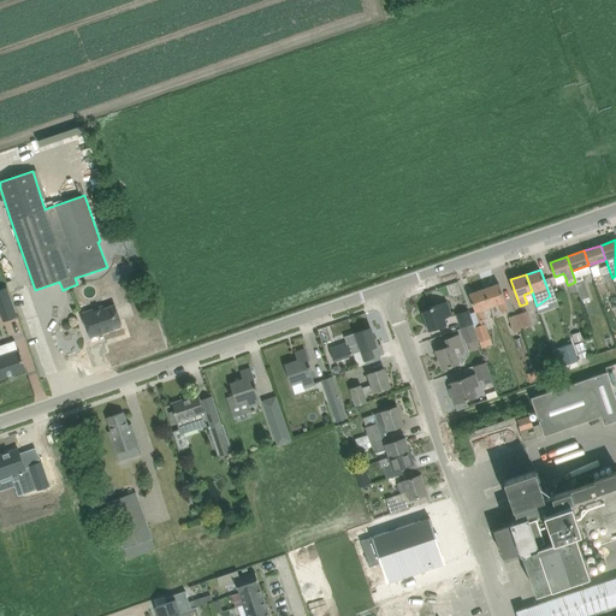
[(499,283),(485,289),(491,306),(499,303),(502,313),(509,311),(503,295),(499,283)]
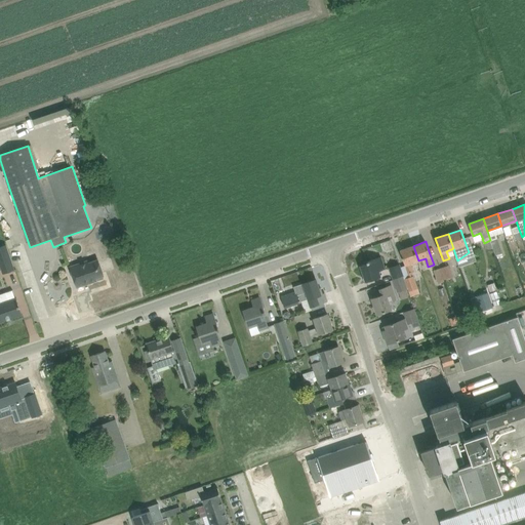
[(0,246),(0,265),(3,274),(14,270),(6,245),(0,246)]
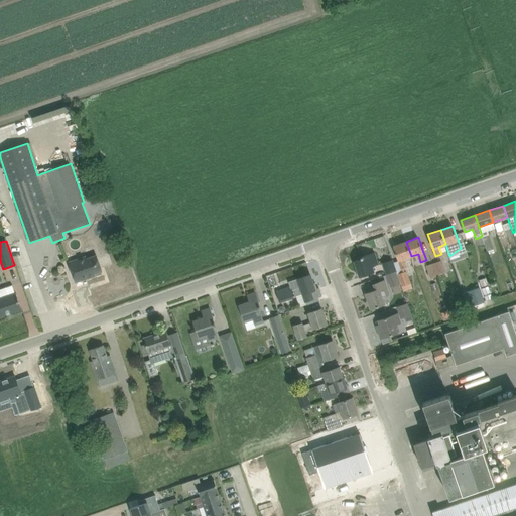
[(397,255),(401,268),(405,267),(406,266),(404,258),(411,256),(406,242),(393,246),(397,255)]
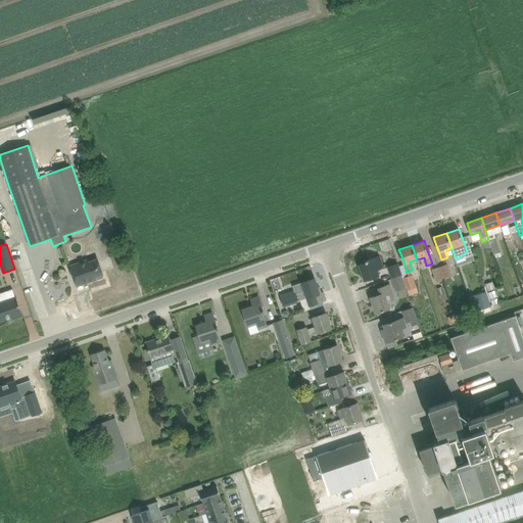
[(360,265),(365,280),(379,275),(377,270),(383,268),(379,255),(366,260),(367,263),(360,265)]
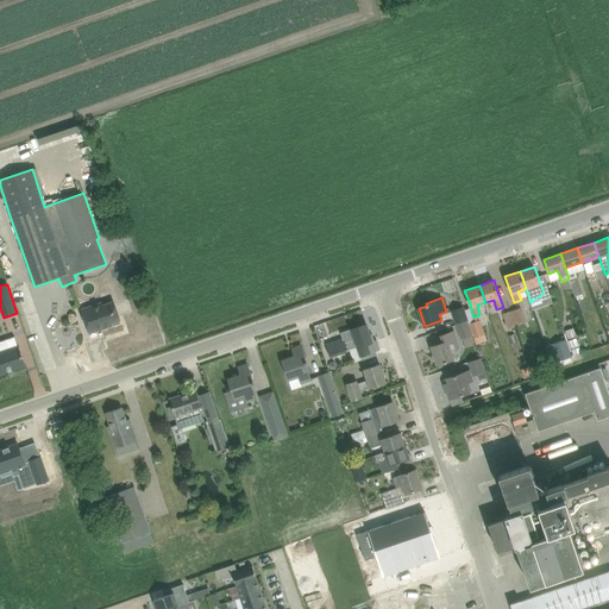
[(101,302),(82,309),(90,333),(106,327),(105,325),(120,320),(114,301),(102,306),(101,302)]
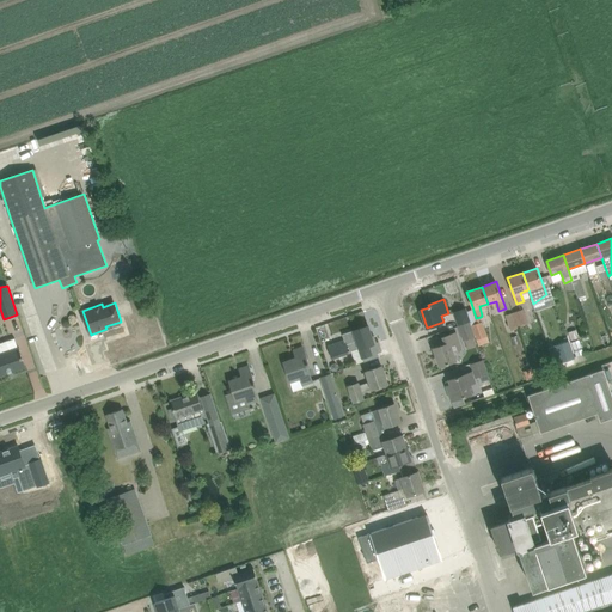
[(471,322),(467,311),(466,307),(453,312),(458,326),(470,323),(471,322)]
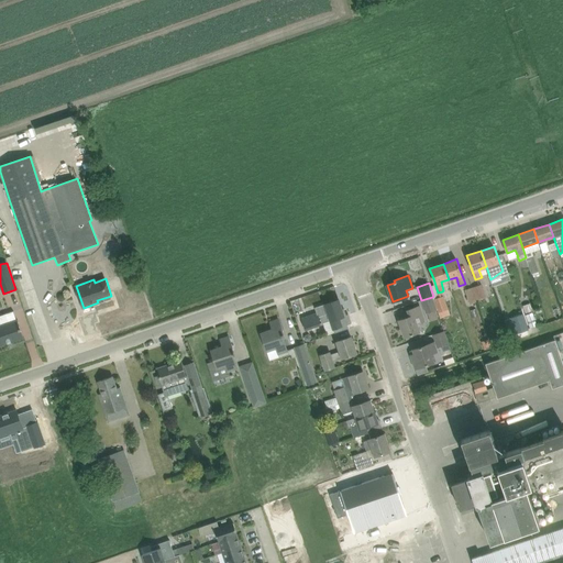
[(482,285),(473,287),(476,300),(485,297),(482,285)]
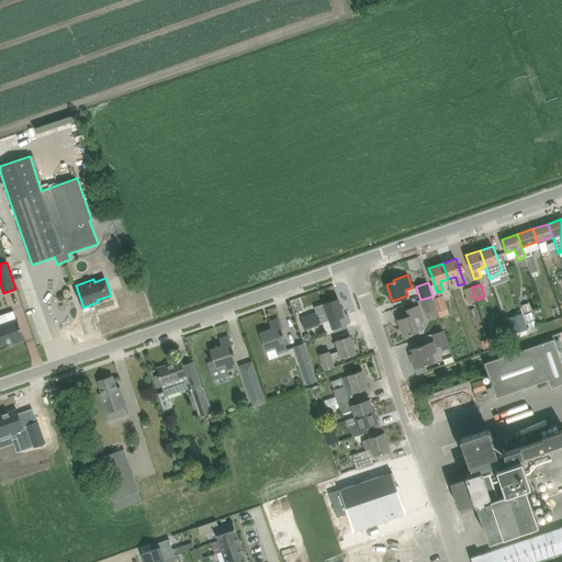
[(476,302),(475,300),(472,287),(464,289),(469,304),(476,302)]
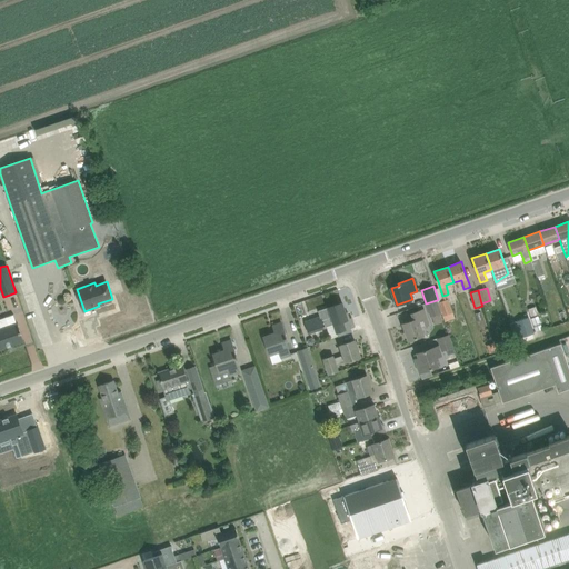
[(443,300),(439,301),(443,316),(452,312),(448,299),(443,300)]
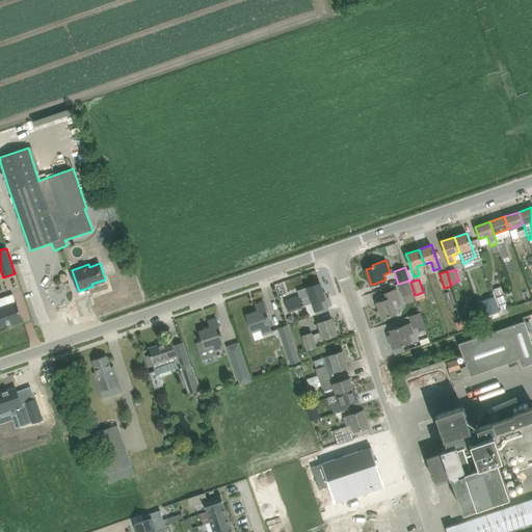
[(398,284),(402,296),(413,293),(408,281),(398,284)]
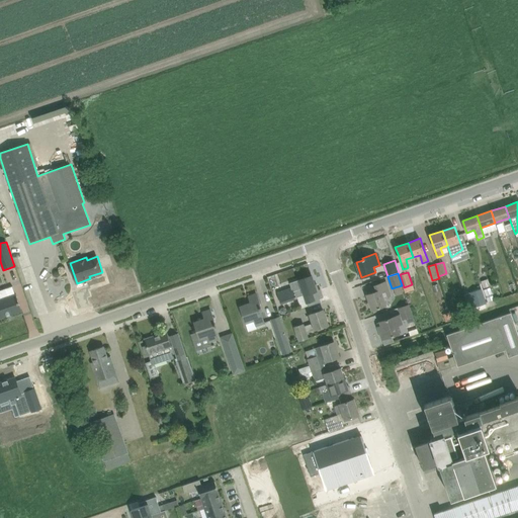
[(312,275),(299,280),(301,288),(293,290),(292,288),(278,293),(281,303),(295,298),(295,297),(305,294),(307,303),(315,300),(312,292),(317,290),(312,275)]
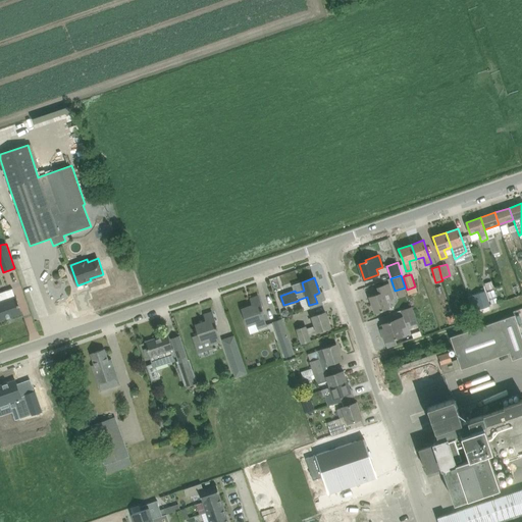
[(389,283),(387,283),(378,288),(380,293),(370,297),(375,312),(389,307),(387,300),(395,297),(389,283)]
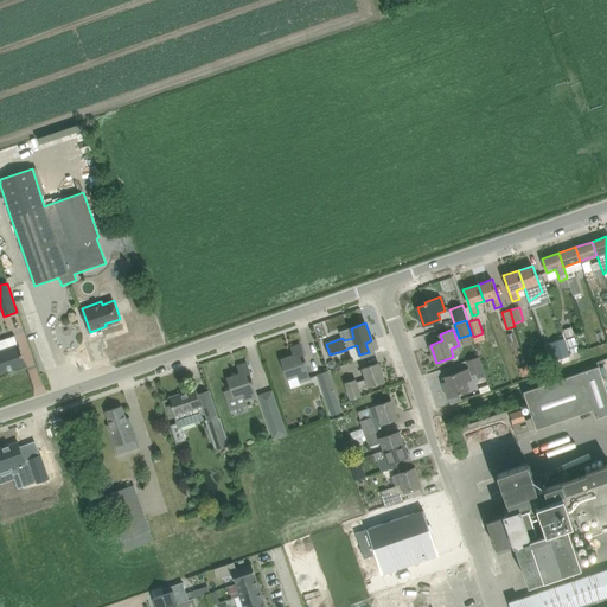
[(0,372),(26,364),(19,345),(18,345),(16,336),(7,338),(10,347),(0,351),(0,372)]
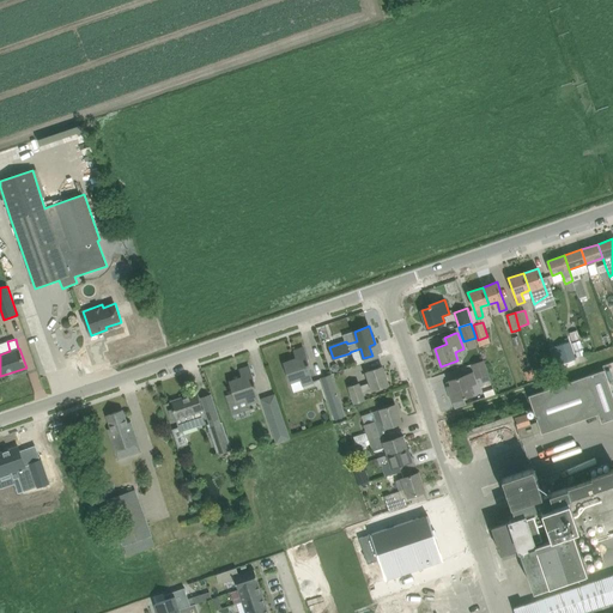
[(572,343),(577,357),(584,354),(580,340),(572,343)]
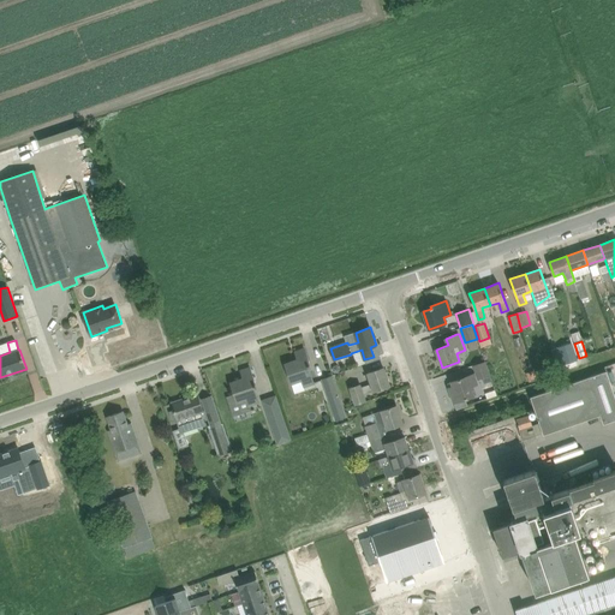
[(578,359),(572,342),(557,347),(565,365),(578,359)]
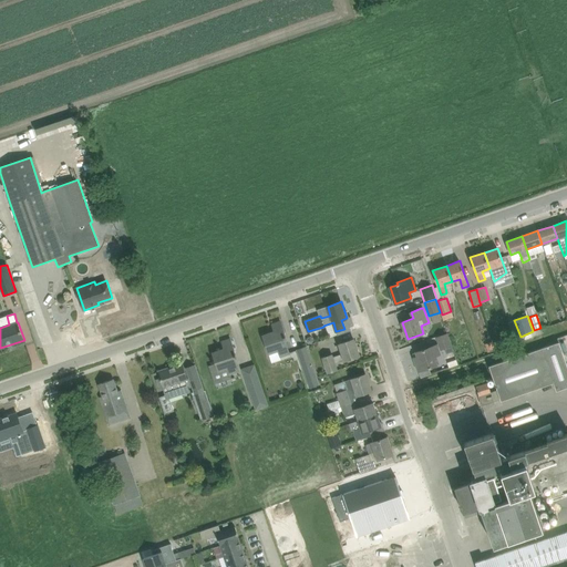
[(263,336),(267,346),(269,354),(279,351),(281,357),(290,353),(285,339),(287,339),(285,332),(281,321),(272,325),(275,331),(263,336)]
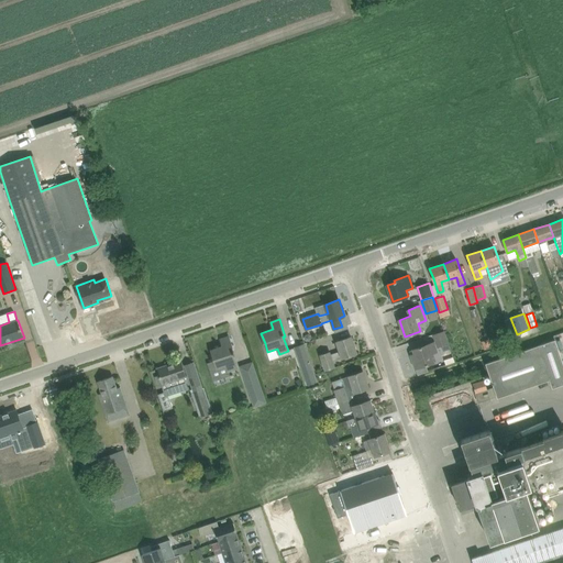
[(444,330),(433,334),(438,349),(449,344),(444,330)]
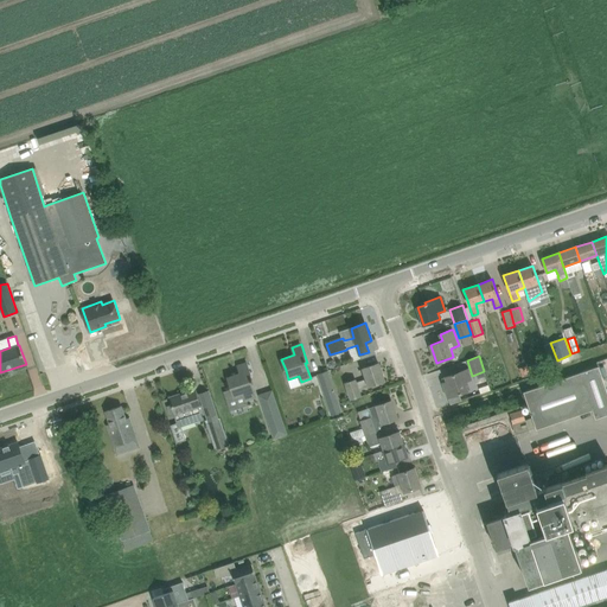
[(248,404),(247,401),(257,397),(251,381),(253,381),(251,374),(247,363),(237,366),(241,374),(237,375),(228,377),(231,389),(231,390),(224,393),(230,410),(248,404)]
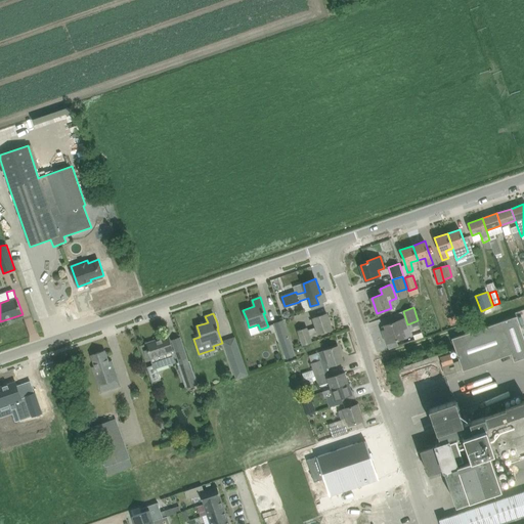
[(326,313),(317,316),(313,317),(316,326),(308,330),(307,328),(298,331),(304,345),(312,342),(310,337),(333,329),(326,313)]
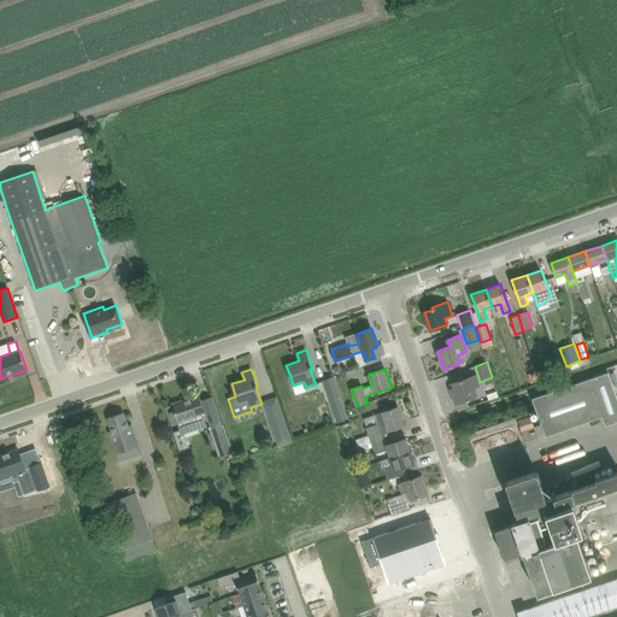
[(539,381),(536,371),(528,375),(532,383),(539,381)]
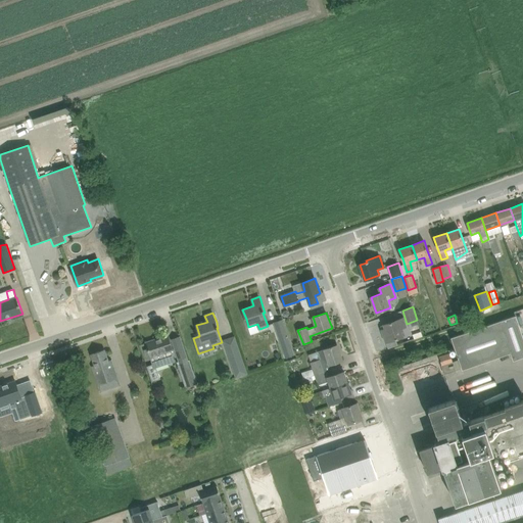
[(450,353),(439,357),(444,374),(456,371),(462,369),(462,370),(511,353),(513,361),(522,357),(522,337),(516,316),(452,338),(459,360),(453,362),(450,353)]
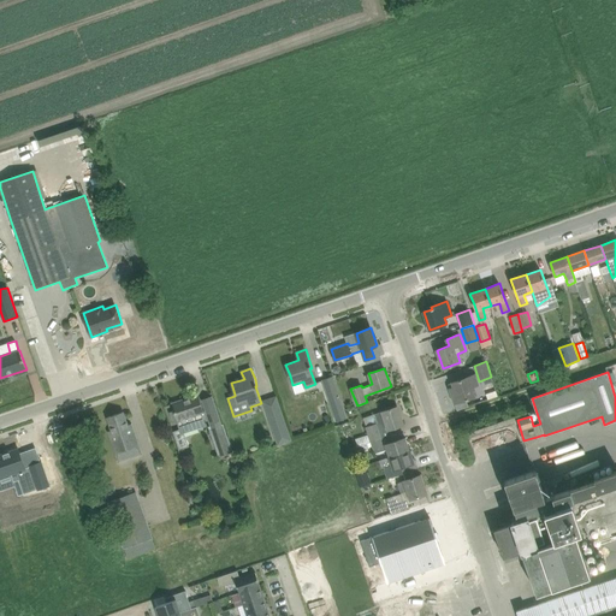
[(475,374),(465,378),(454,381),(455,386),(450,389),(455,403),(466,400),(475,396),(472,386),(479,384),(475,374)]
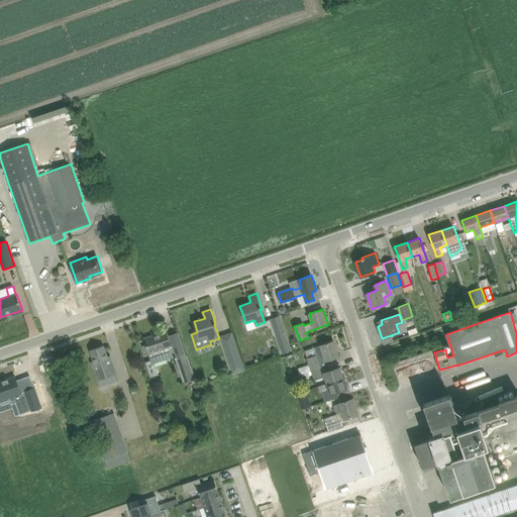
[(277,337),(286,333),(280,315),(270,319),(277,337)]
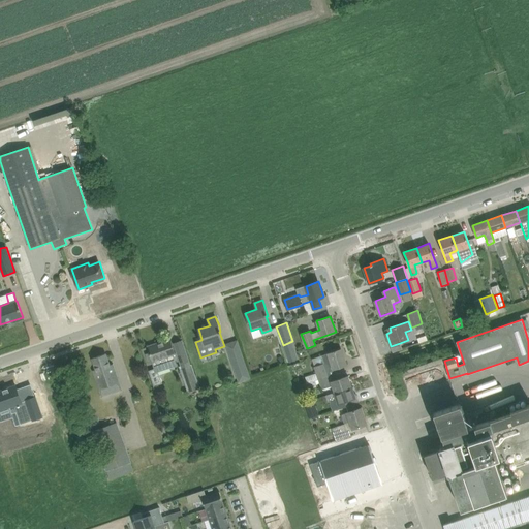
[(175,353),(174,349),(169,339),(148,346),(153,362),(175,353)]
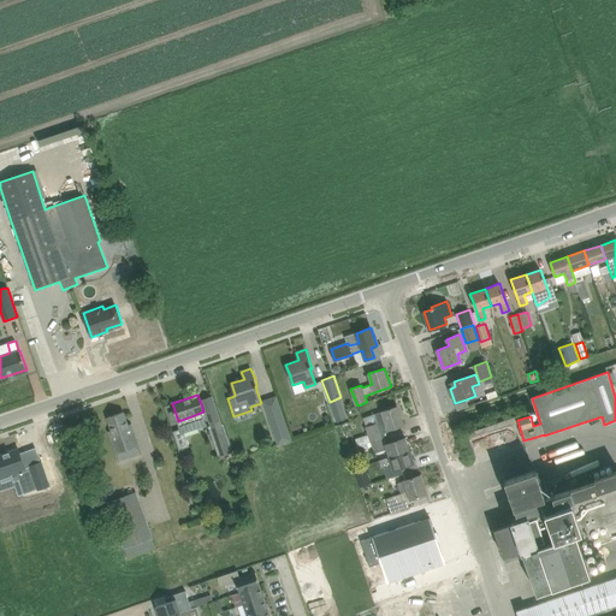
[(202,398),(206,410),(212,425),(209,426),(219,456),(232,451),(224,424),(221,425),(215,408),(212,396),(209,397),(202,398)]
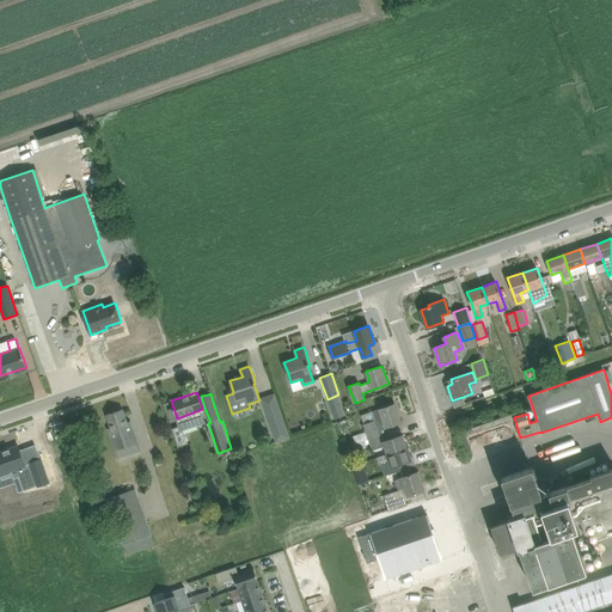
[(275,393),(262,398),(276,441),(289,438),(275,393)]
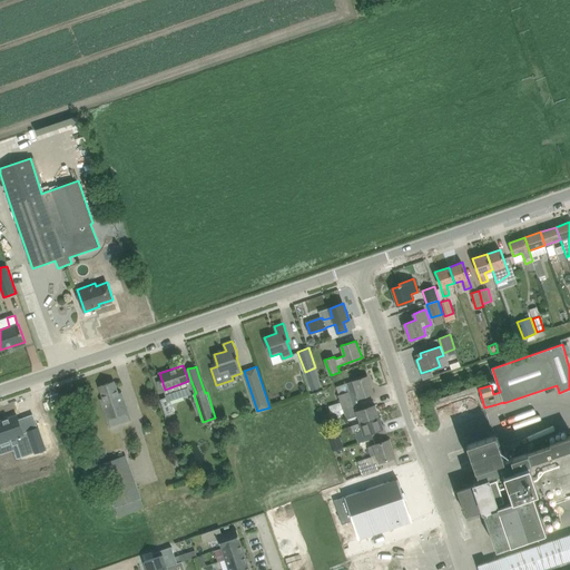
[(350,392),(338,395),(343,409),(359,404),(356,399),(373,393),(367,376),(353,381),(347,383),(350,392)]
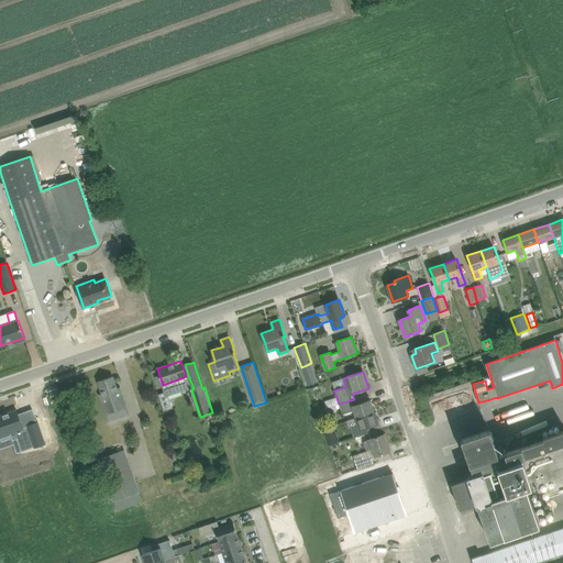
[(99,395),(102,405),(106,415),(108,423),(130,416),(123,398),(120,387),(117,388),(113,376),(98,382),(102,394),(99,395)]
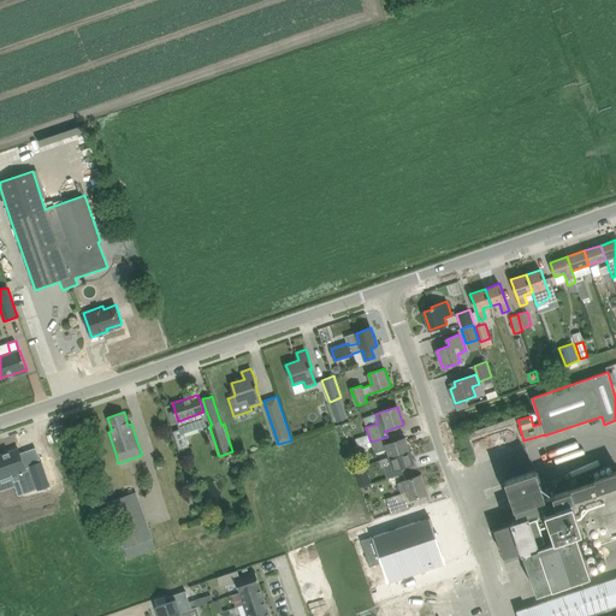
[(388,437),(371,442),(374,450),(375,454),(388,450),(390,457),(410,451),(406,438),(397,440),(396,434),(388,437)]
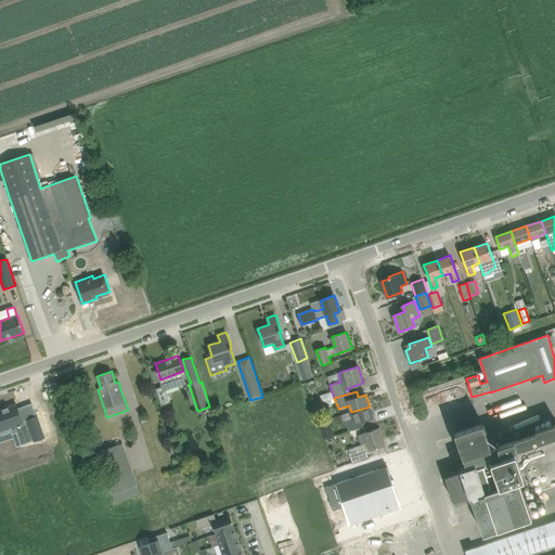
[(314,404),(317,413),(321,411),(323,407),(322,407),(336,402),(334,398),(325,402),(319,403),(314,404)]
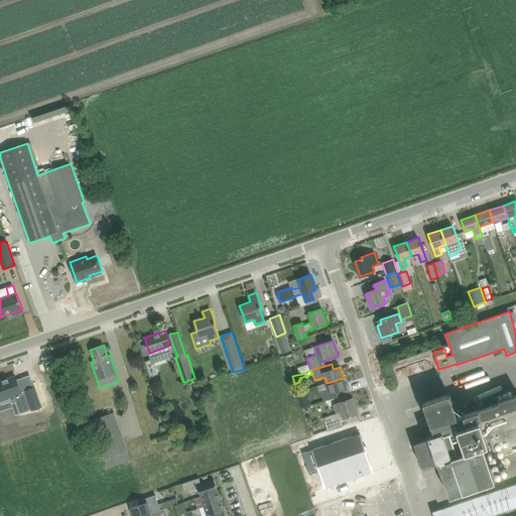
[(19,392),(13,376),(0,380),(0,399),(8,397),(10,404),(14,402),(18,414),(29,410),(30,411),(40,407),(32,386),(22,390),(23,391),(19,392)]
